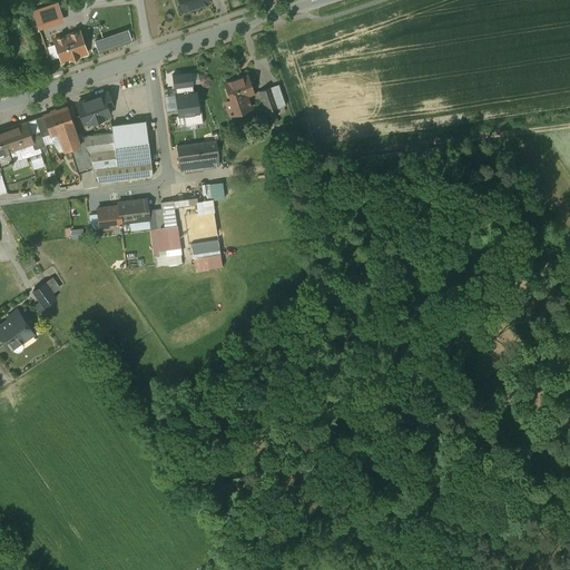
[(177,0),(183,12),(210,2),(209,0),(177,0)]
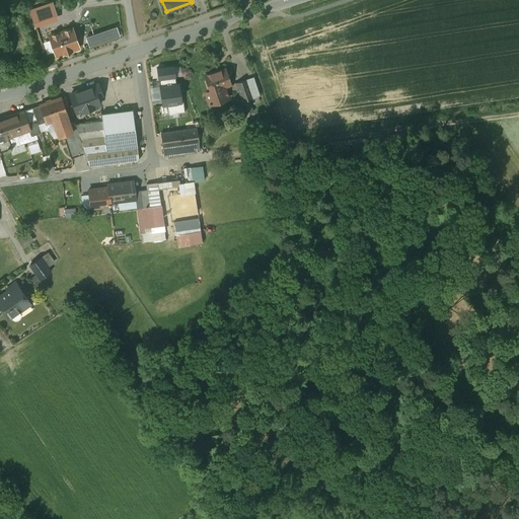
[(29,9),(35,27),(59,19),(53,1),(29,9)]
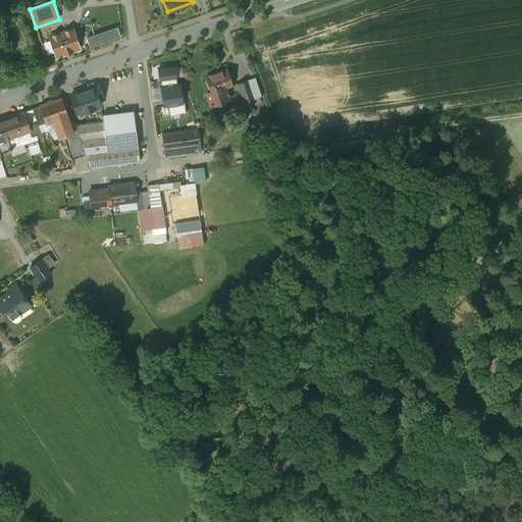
[(72,27),(51,34),(58,55),(80,47),(72,27)]
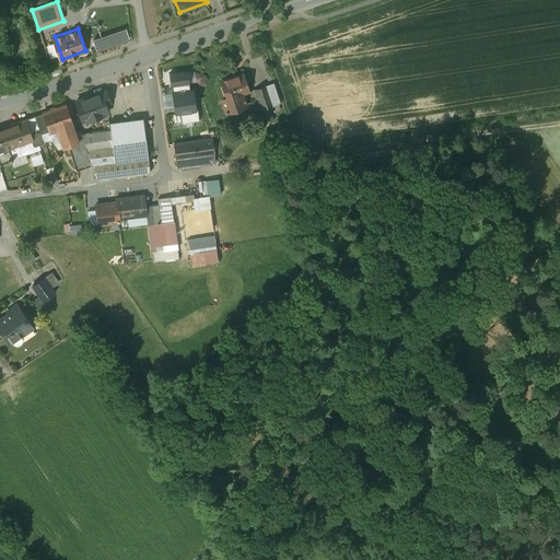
[(126,28),(93,39),(96,50),(129,39),(126,28)]
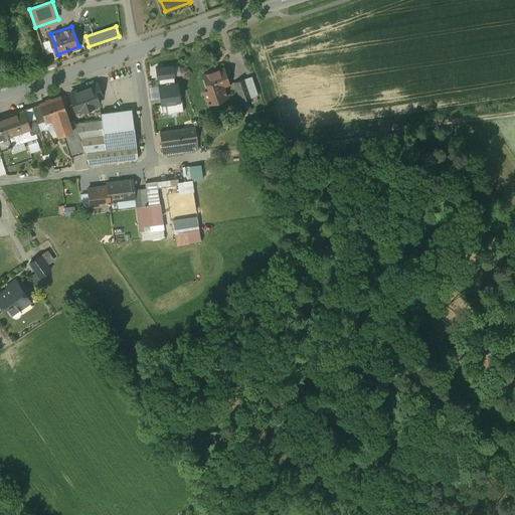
[(225,58),(202,66),(211,94),(229,88),(226,76),(231,75),(225,58)]
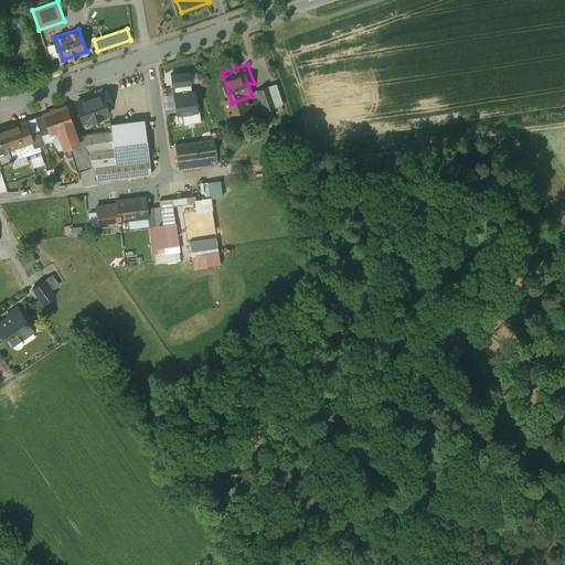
[(171,73),(172,86),(191,84),(190,71),(171,73)]
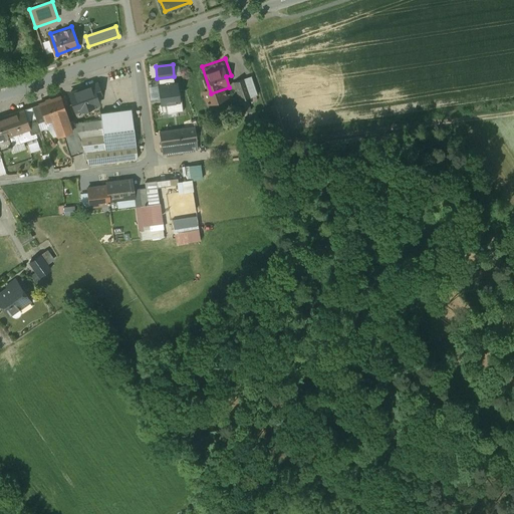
[(244,78),(235,81),(241,100),(250,97),(244,78)]
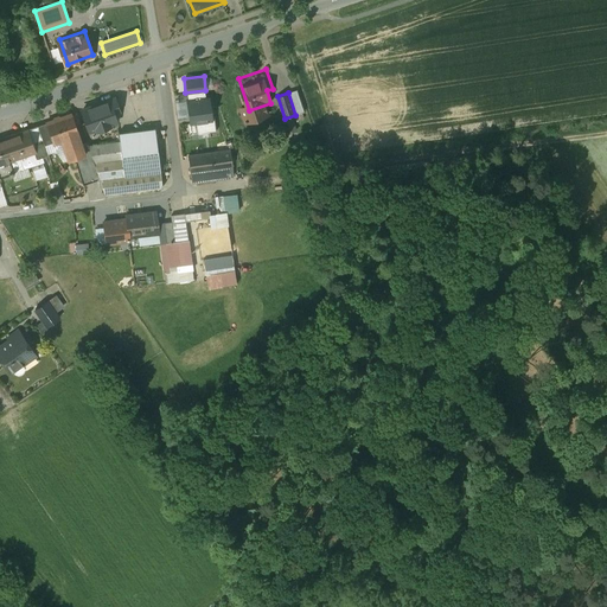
[(210,97),(186,100),(190,123),(212,121),(210,97)]
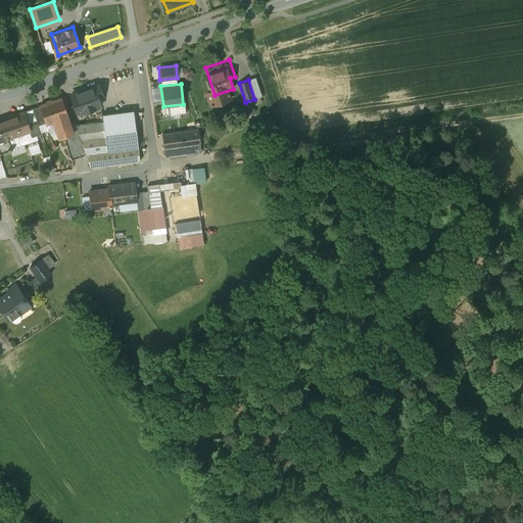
[(93,86),(69,94),(77,114),(100,106),(93,86)]
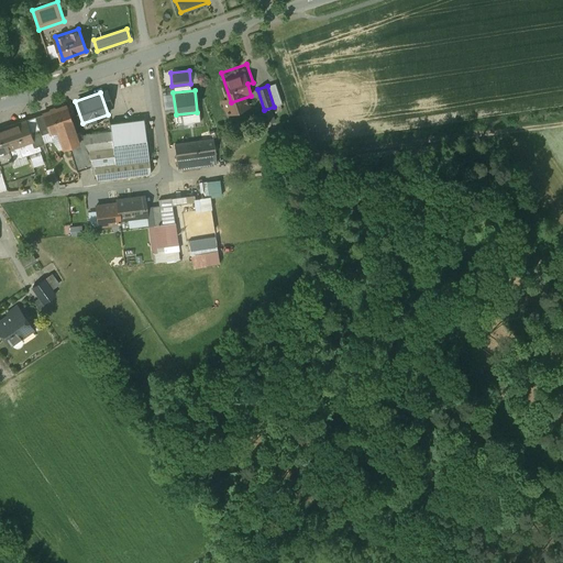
[(66,106),(43,114),(48,131),(55,129),(63,150),(68,147),(77,172),(88,167),(66,106)]
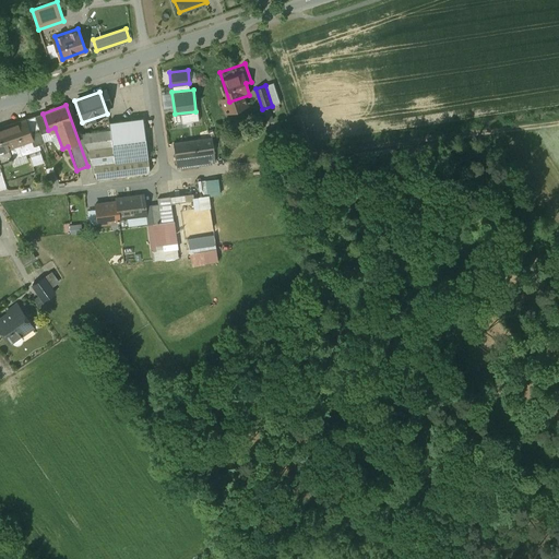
[(140,114),(108,117),(110,130),(82,133),(97,179),(149,171),(140,114)]
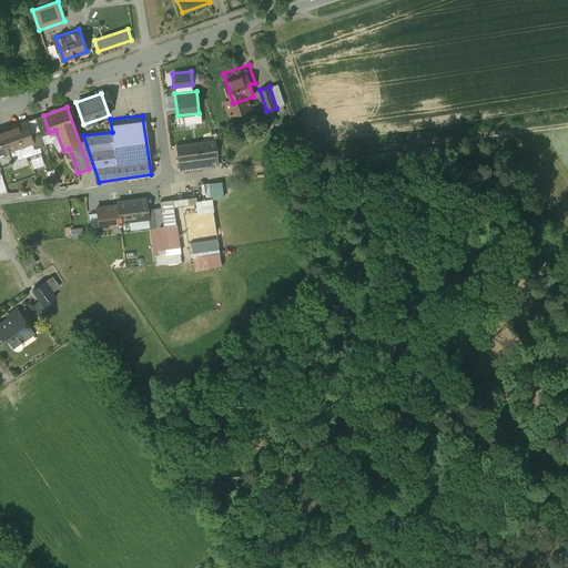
[(27,120),(0,129),(0,153),(34,142),(27,120)]
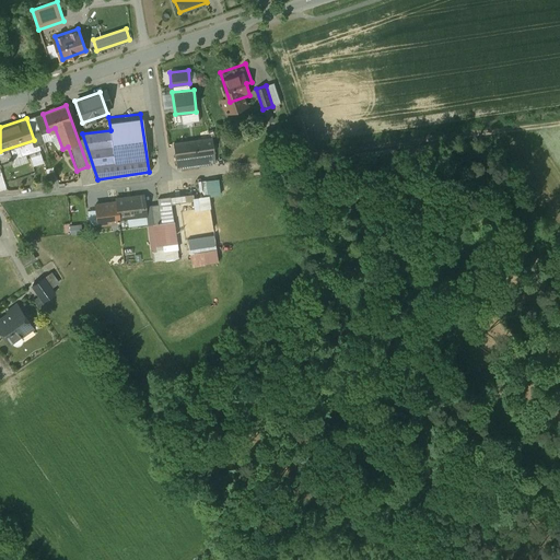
[(212,138),(173,143),(177,168),(216,163),(212,138)]
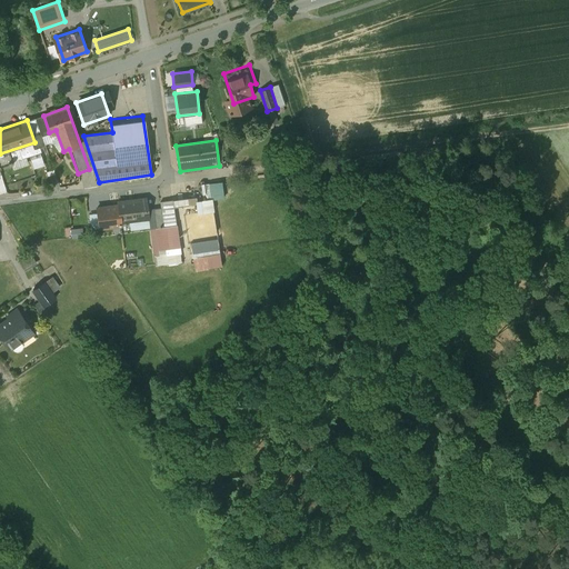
[(117,203),(96,206),(98,231),(125,228),(123,222),(149,219),(147,196),(117,199),(117,203)]
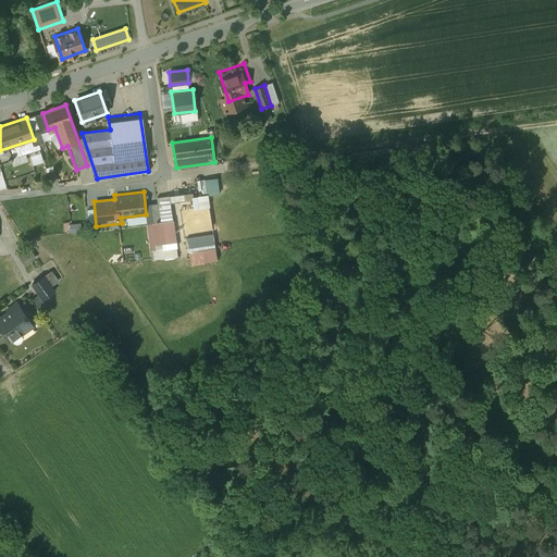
[(212,194),(201,194),(202,207),(213,207),(212,194)]
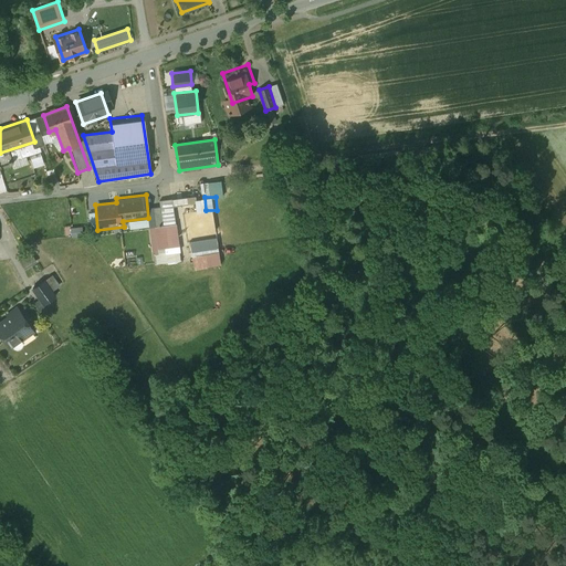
[(195,240),(196,268),(221,266),(220,238),(195,240)]
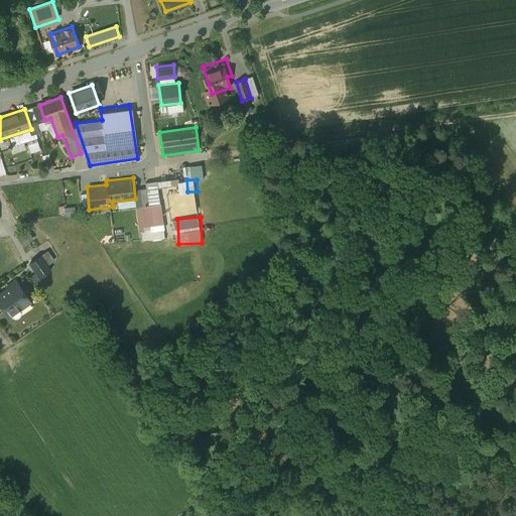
[(33,261),(41,278),(54,271),(50,262),(54,259),(51,252),(33,261)]
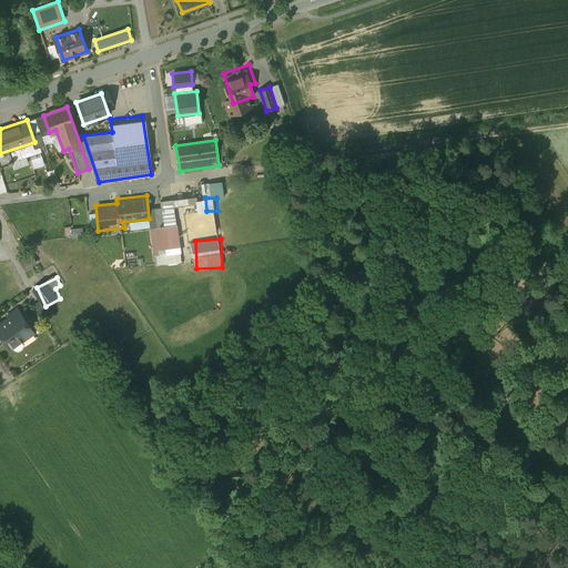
[(18,312),(0,323),(0,338),(10,354),(34,337),(18,312)]
